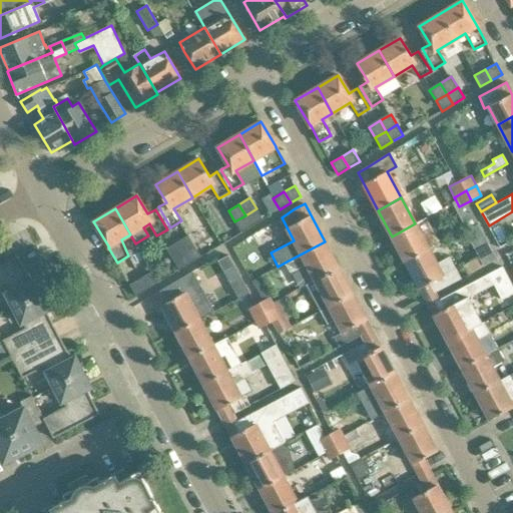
[(245,215),(252,225),(263,219),(257,208),(245,215)]
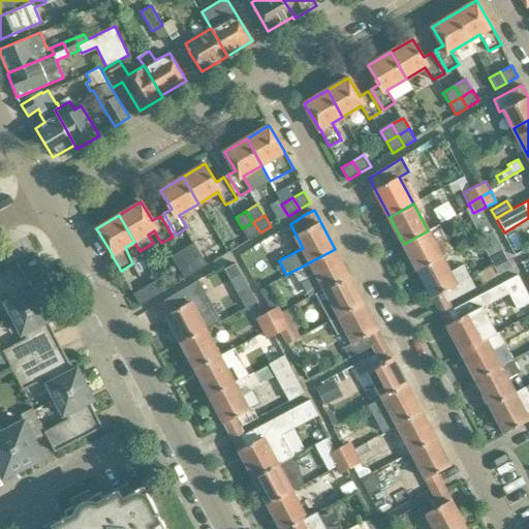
[(488,221),(476,227),(481,236),(486,234),(493,230),(489,223),(488,221)]
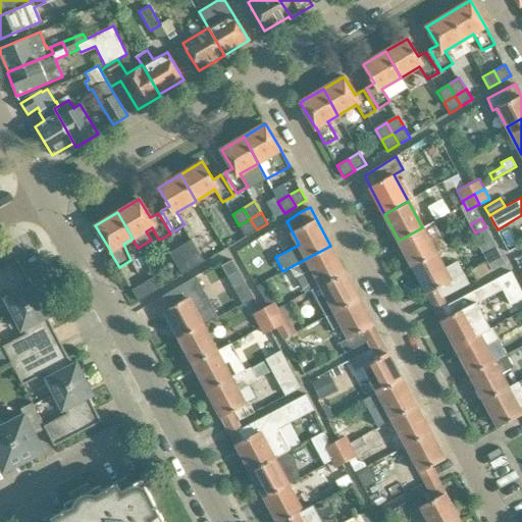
[(250,219),(239,225),(246,237),(257,229),(250,219)]
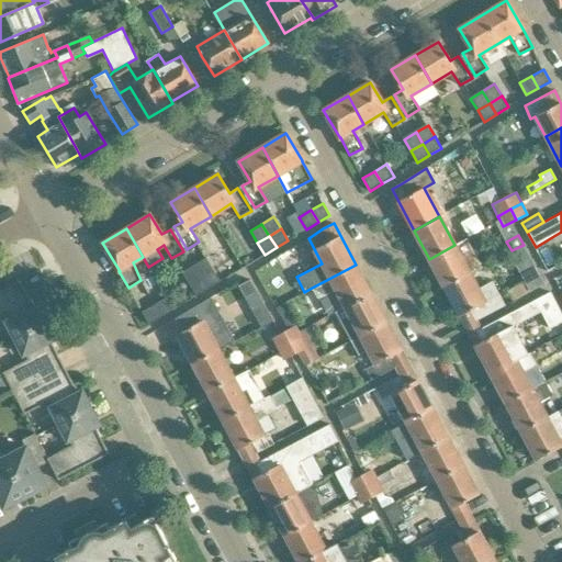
[(470,273),(481,267),(465,238),(454,245),(429,259),(445,288),(470,273)]
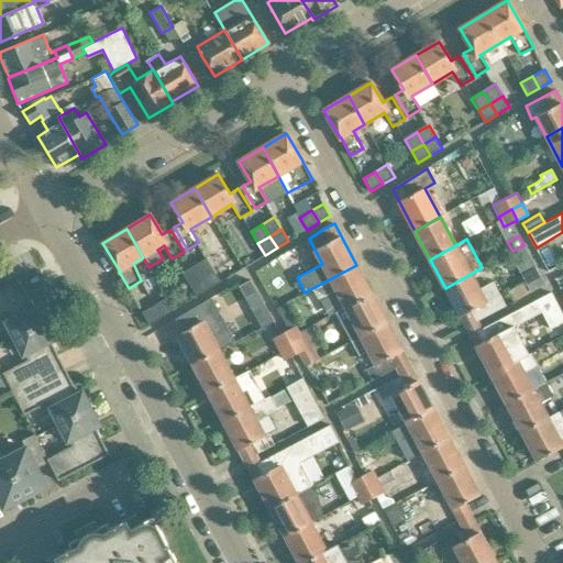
[(512,251),(510,253),(518,268),(532,261),(525,245),(517,249),(512,251)]
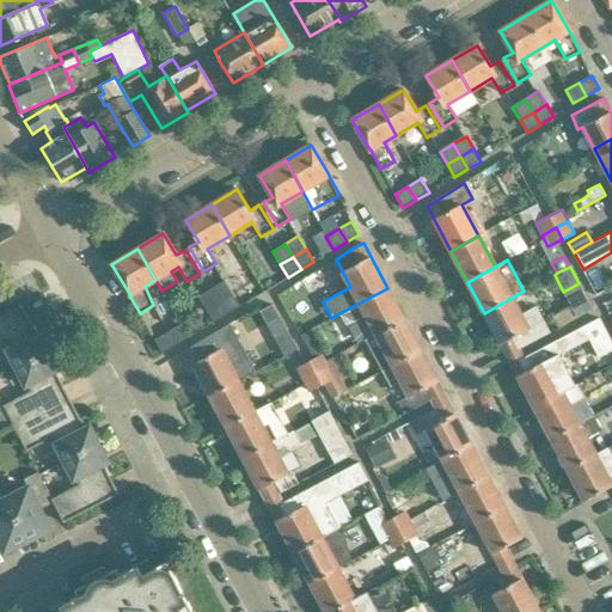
[(232,294),(225,282),(212,289),(219,303),(232,294)]
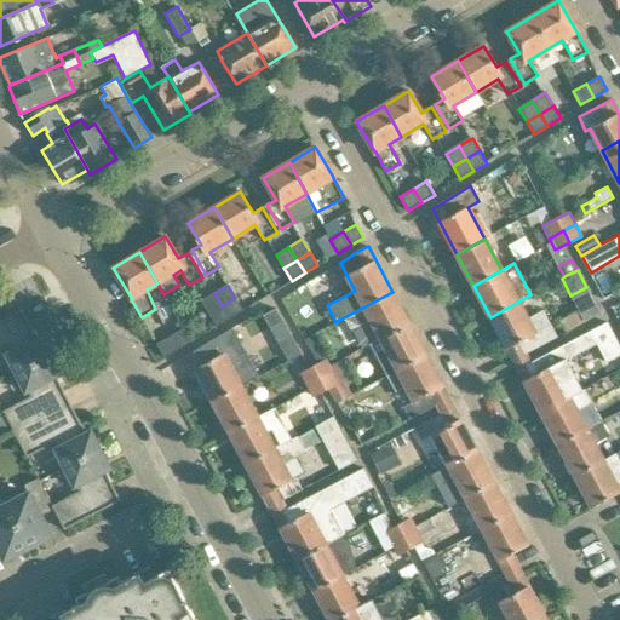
[(392,292),(344,317),(351,331),(352,331),(371,320),(380,338),(382,339),(409,323),(392,292)]
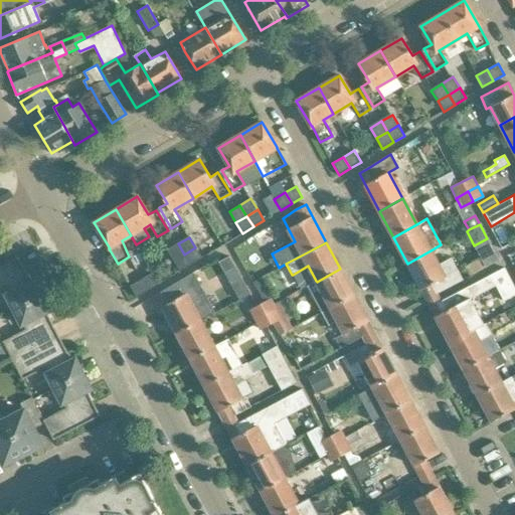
[(167,250),(174,261),(184,254),(178,243),(167,250)]
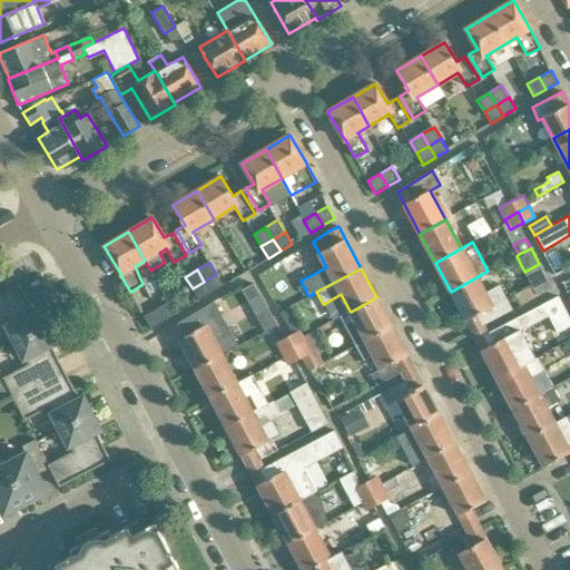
[(223,285),(216,274),(204,282),(212,293),(223,285)]
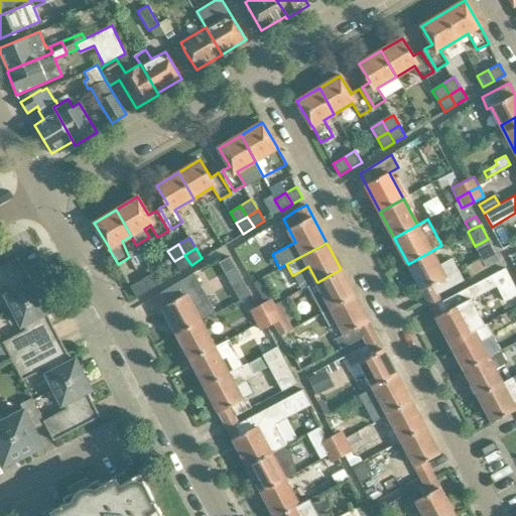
[(431,251),(408,264),(427,300),(464,280),(452,257),(438,264),(431,251)]
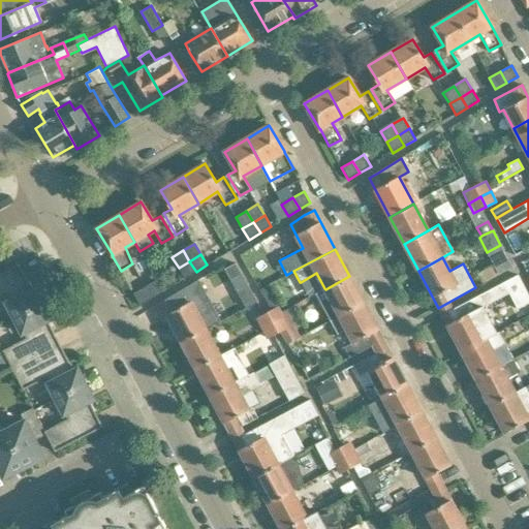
[(506,257),(495,263),(501,274),(512,268),(506,257)]
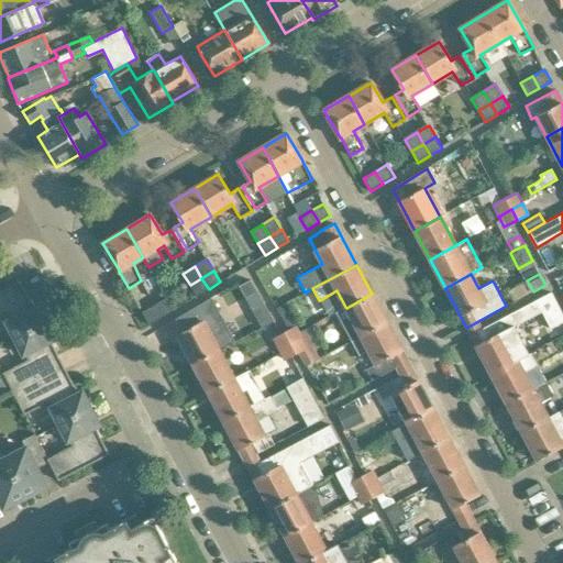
[(209,289),(201,278),(190,285),(197,296),(209,289)]
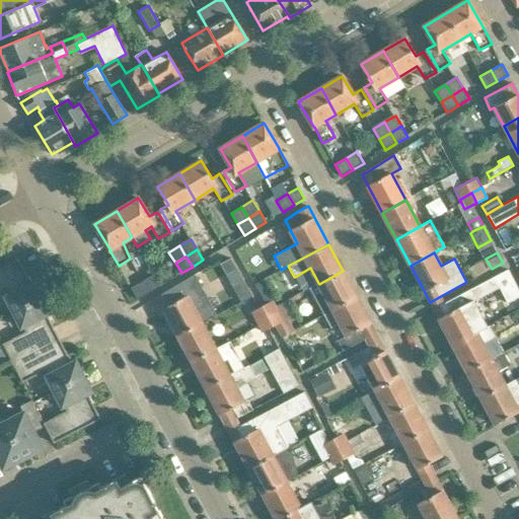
[(0,293),(5,291),(8,296),(6,297),(14,312),(43,297),(35,283),(34,282),(31,284),(18,258),(0,268),(0,293)]
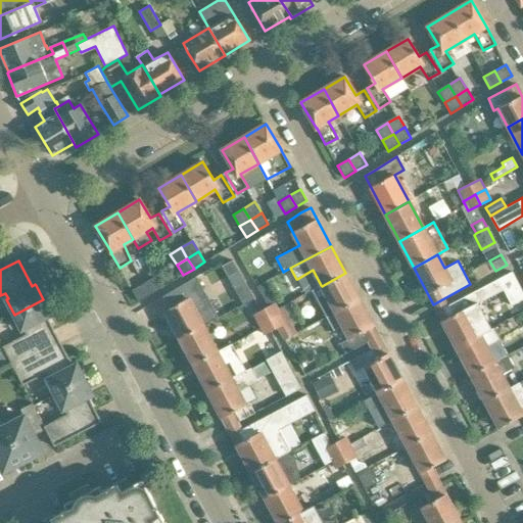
[(233,260),(222,266),(228,277),(238,271),(233,260)]
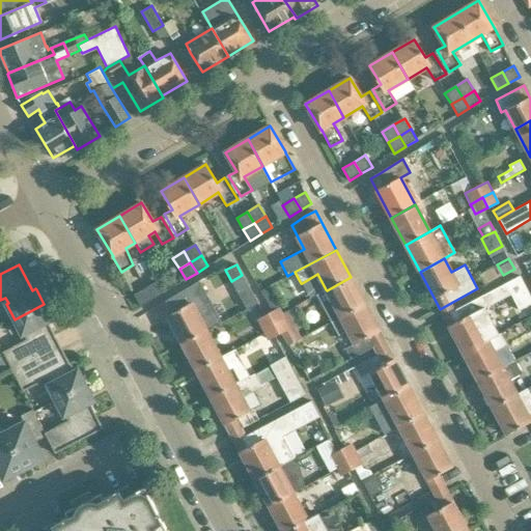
[(497,264),(478,275),(484,285),(503,275),(497,264)]
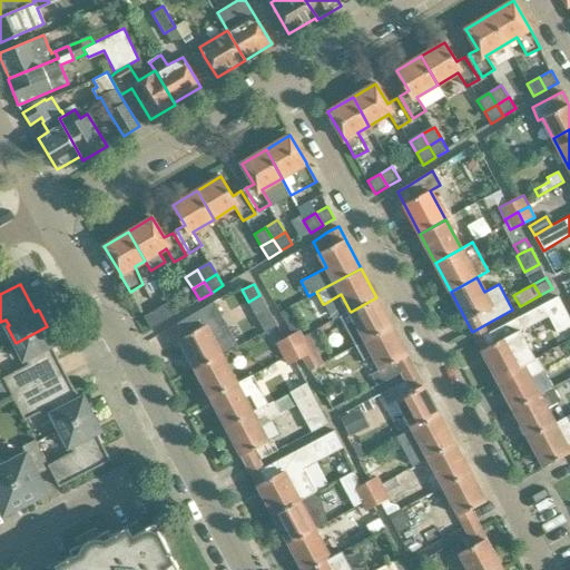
[(259,295),(248,302),(254,311),(265,305),(259,295)]
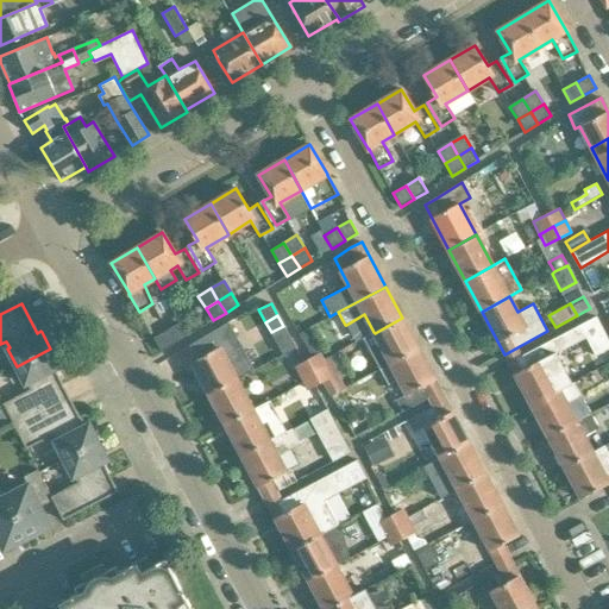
[(531,402),(532,406),(538,402),(572,383),(556,352),(585,337),(595,356),(608,347),(608,340),(596,316),(509,363),(523,391),(520,394),(526,405),(531,402)]
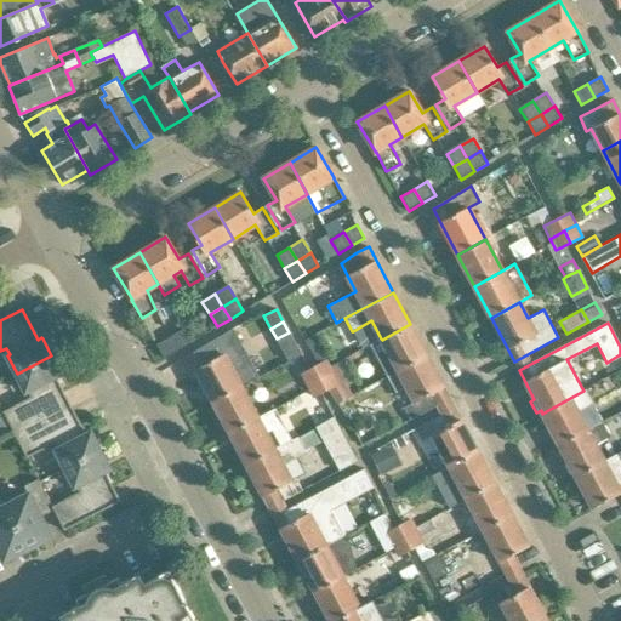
[(381,339),(370,345),(387,376),(426,354),(410,324),(382,340),(381,339)]
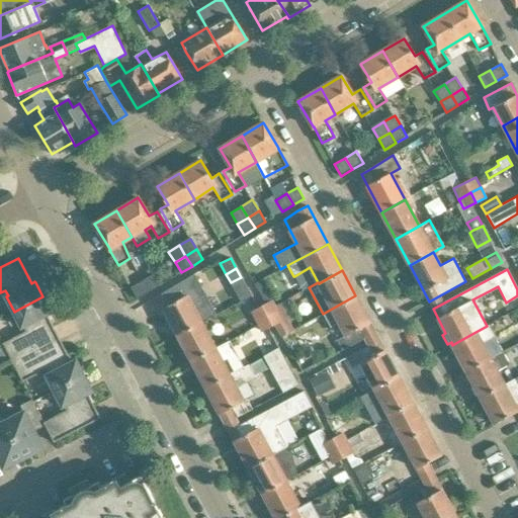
[(148,292),(159,285),(153,274),(142,281),(148,292)]
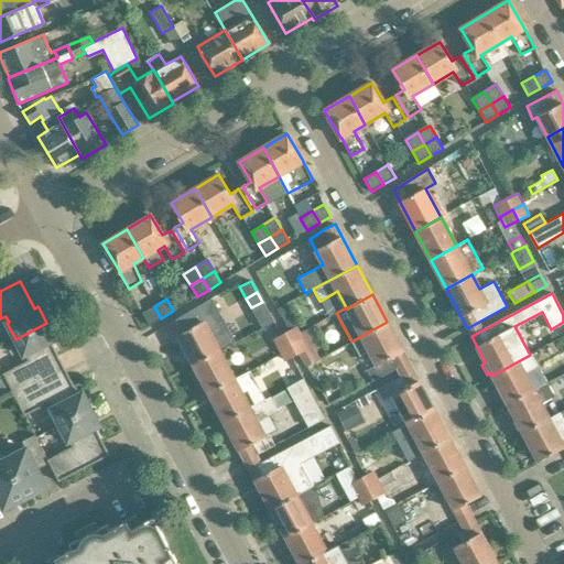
[(182,317),(171,323),(188,356),(194,365),(219,350),(236,342),(213,299),(182,317)]
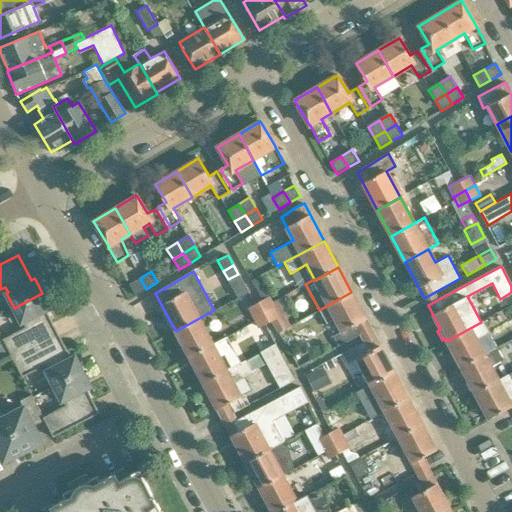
[(140,278),(129,284),(136,295),(146,289),(140,278)]
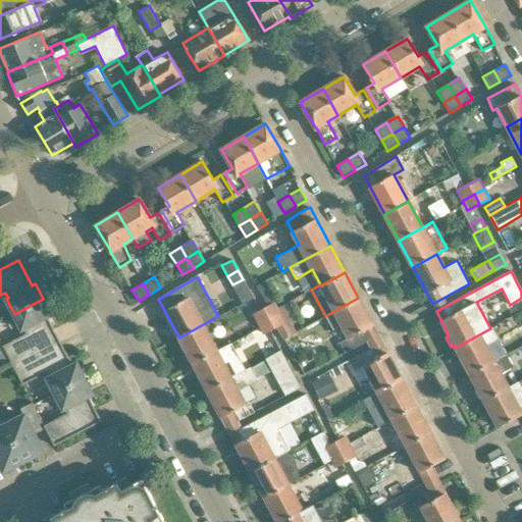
[(358,298),(325,316),(332,330),(342,325),(349,338),(340,343),(346,353),(378,335),(358,298)]
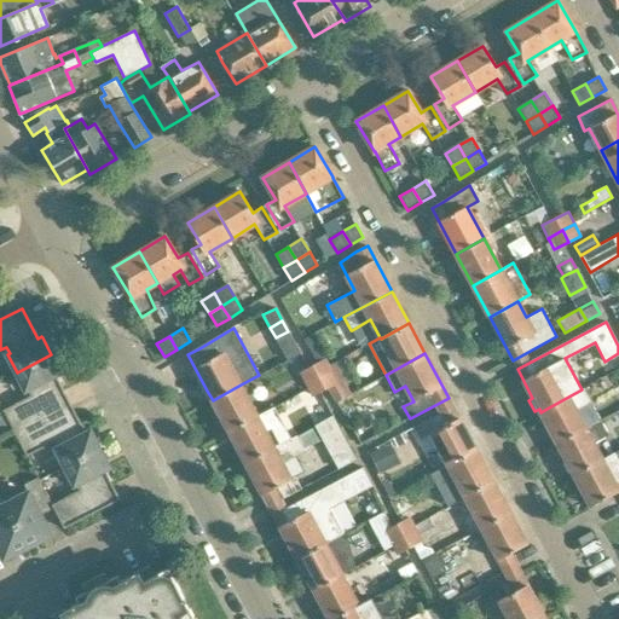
[(17,372),(25,391),(28,389),(30,397),(4,410),(6,415),(13,429),(16,433),(71,404),(56,375),(61,372),(51,354),(17,372)]
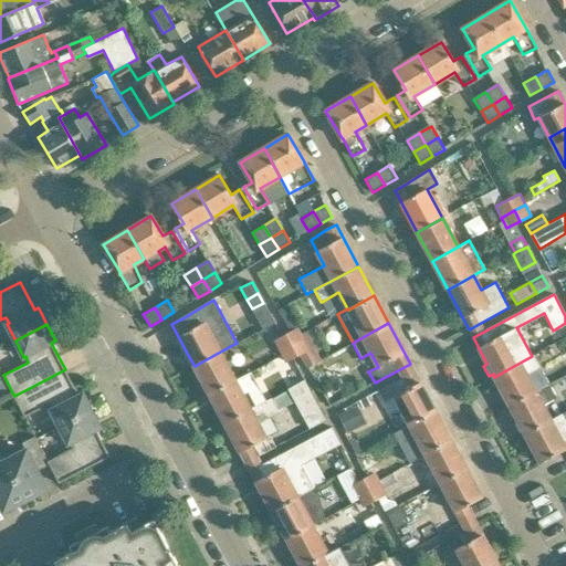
[(301,335),(297,328),(285,334),(291,344),(302,338),(300,335),(301,335)]
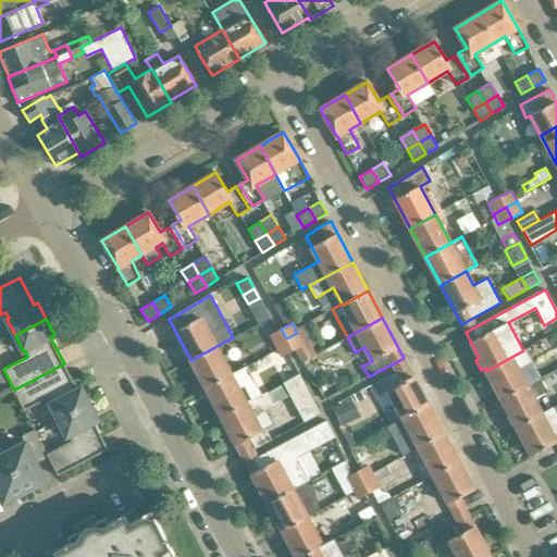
[(316,355),(309,344),(316,341),(307,323),(300,326),(296,330),(295,330),(297,333),(286,338),(294,351),(295,350),(301,362),(316,355)]
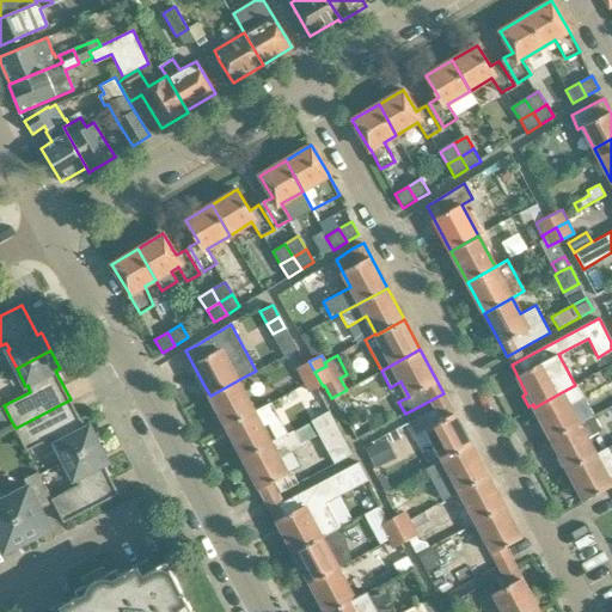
[(314,372),(308,361),(299,367),(295,369),(308,393),(318,389),(323,386),(314,372)]
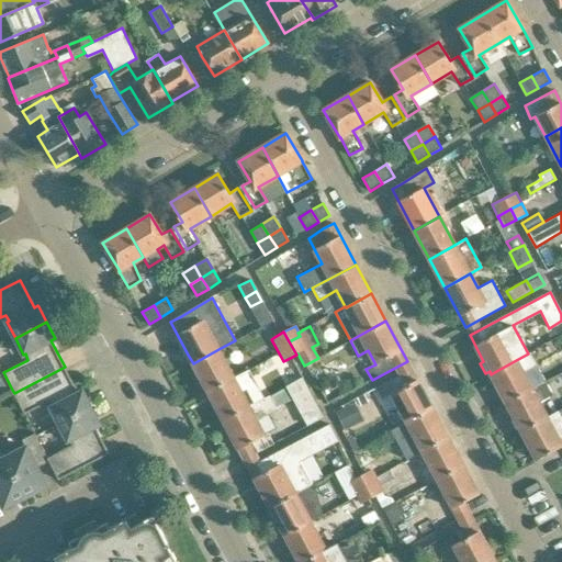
[(218,349),(193,363),(205,388),(209,393),(234,379),(232,373),(218,349)]
